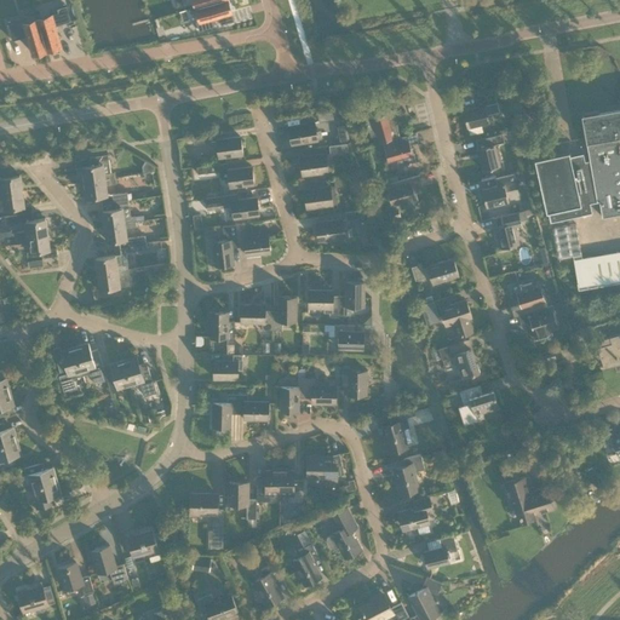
[(228,0),(218,0),(196,6),(200,21),(196,22),(199,30),(214,26),(212,17),(231,11),(228,0)]
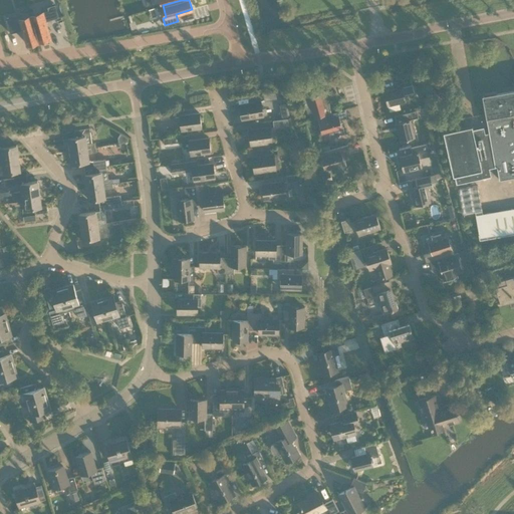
[(48,10),(31,15),(39,41),(50,37),(46,22),(51,21),(52,21),(59,19),(55,6),(48,8),(48,10)]
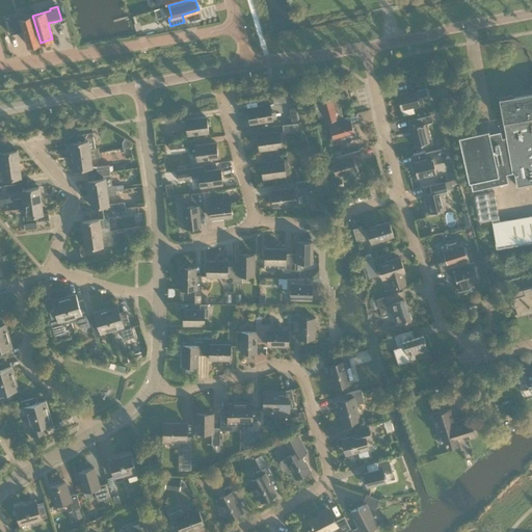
[(15,19),(6,21),(10,34),(19,32),(18,32),(24,30),(28,46),(41,43),(32,16),(15,21),(15,19)]
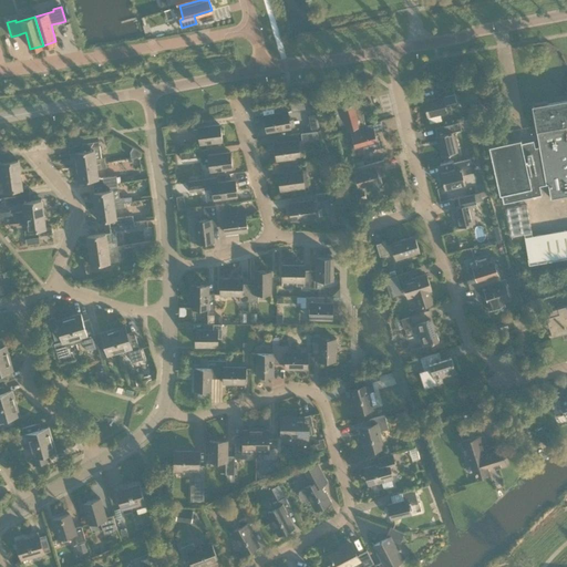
[(165,24),(151,29),(153,35),(167,31),(165,24)]
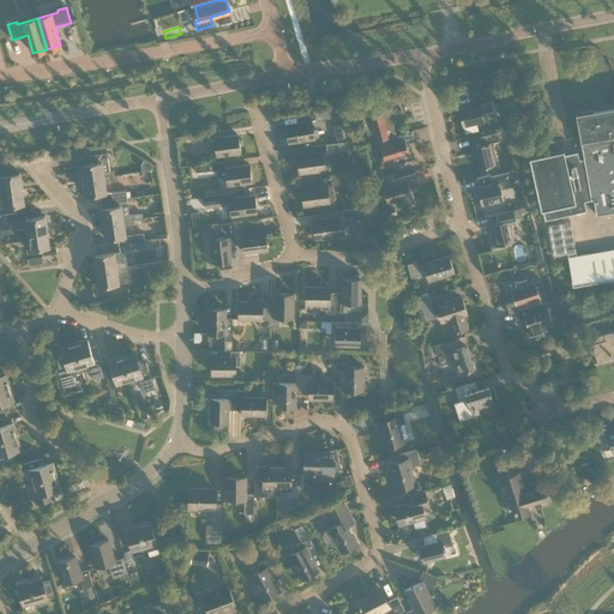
[(481,104),(492,102),(489,92),(471,97),(474,106),(458,109),(463,127),(485,121),(481,104)]
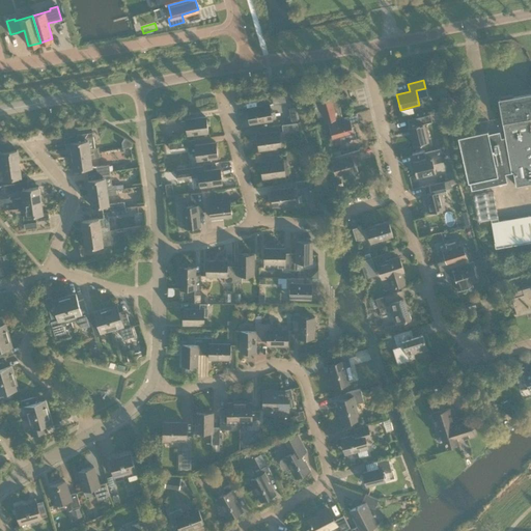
[(530,91),(512,95),(512,94),(500,96),(500,98),(498,98),(505,137),(501,138),(499,132),(488,134),(487,130),(457,137),(468,183),(469,182),(471,190),(507,183),(505,174),(513,172),(515,186),(530,183),(530,91)]
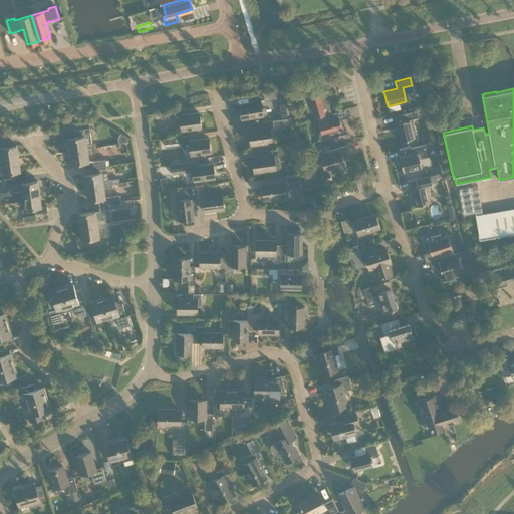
[(314,110),(316,117),(331,113),(327,100),(334,98),(331,90),(303,97),(304,102),(303,102),(304,105),(305,105),(307,112),(314,110)]
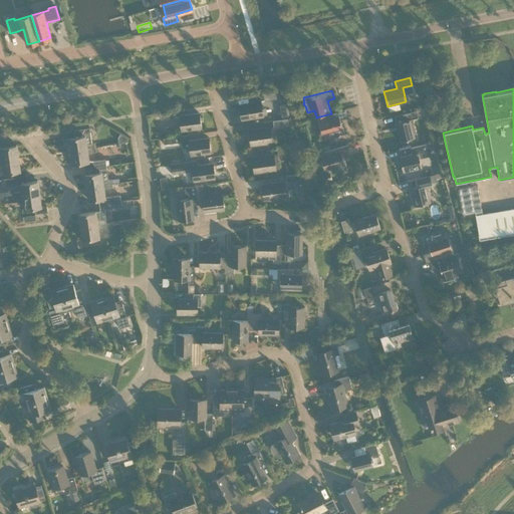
[(263,94),(264,101),(276,99),(275,92),(263,94)]
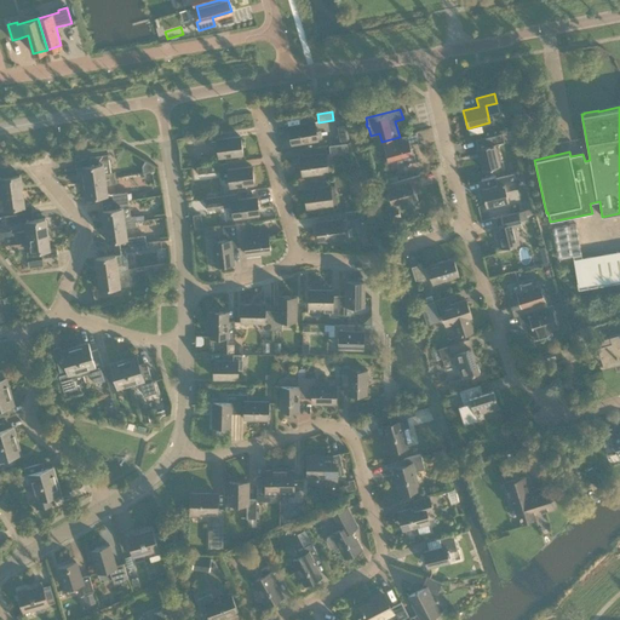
[(317,139),(321,139),(320,131),(315,132),(314,122),(288,126),(292,144),(317,141),(317,139)]
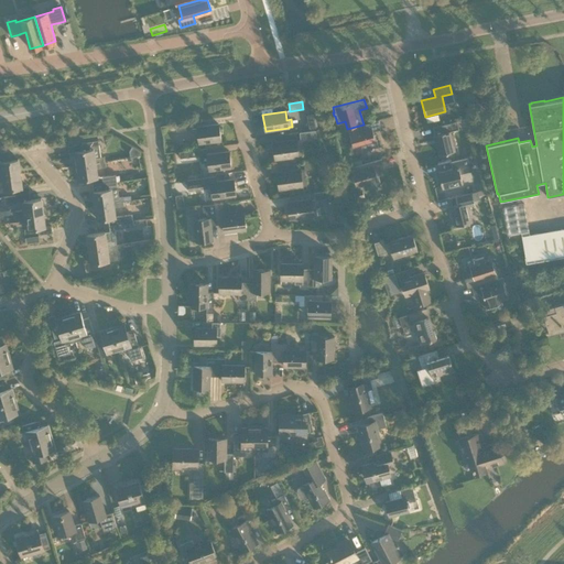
[(364,125),(347,129),(351,145),(359,143),(361,151),(370,149),(370,150),(373,149),(373,148),(378,147),(373,131),(381,129),(379,120),(364,125)]
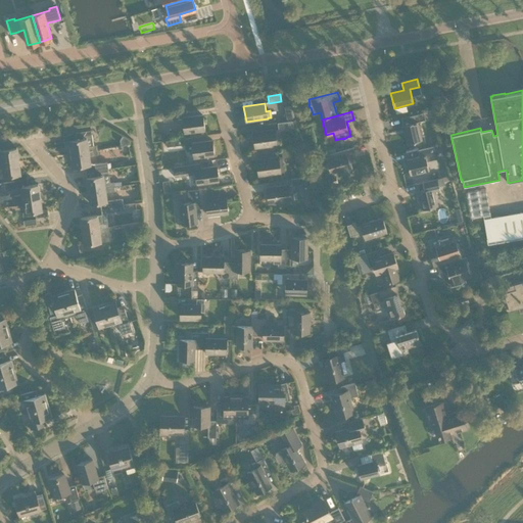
[(162,115),(163,122),(178,120),(177,113),(162,115)]
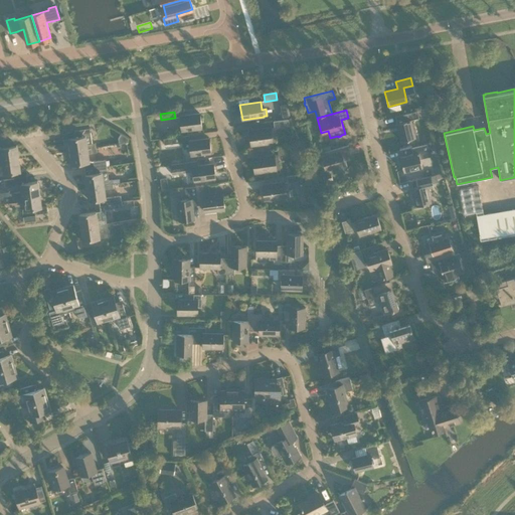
[(416,112),(411,113),(395,117),(397,124),(396,124),(400,142),(415,139),(411,120),(418,119),(416,112)]
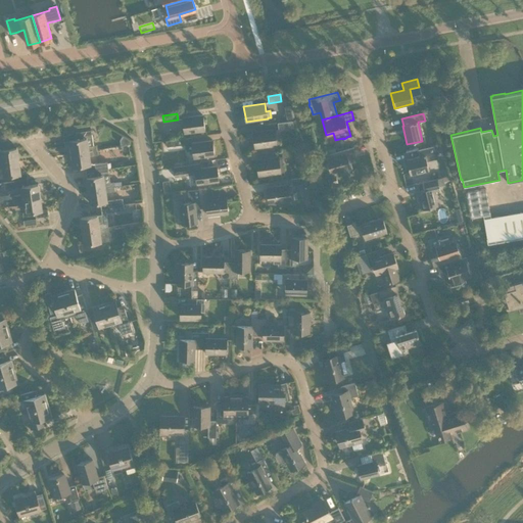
[(182,119),(184,133),(204,130),(202,115),(182,119)]
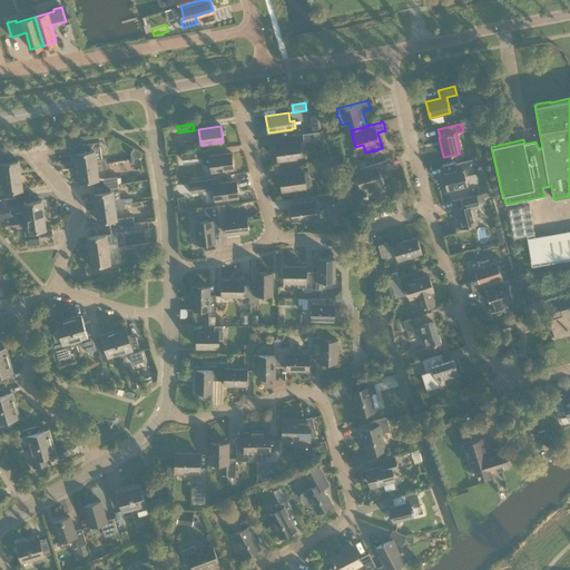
[(303,134),(304,141),(320,139),(318,131),(303,134)]
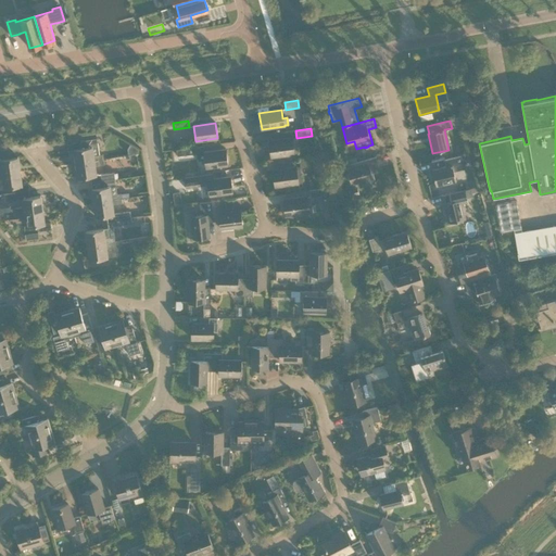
[(102,154),(100,155),(98,138),(80,140),(80,142),(66,143),(67,150),(74,149),(76,164),(103,160),(102,154)]
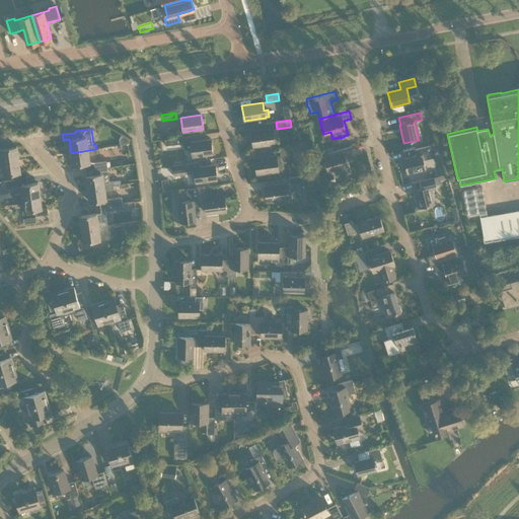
[(251,132),(253,147),(279,144),(278,137),(274,137),(273,129),(251,132)]
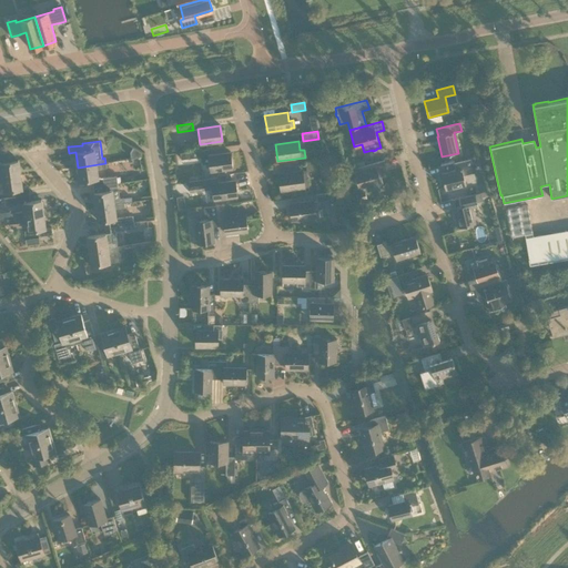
[(180,152),(181,160),(203,156),(202,150),(186,152),(180,152)]
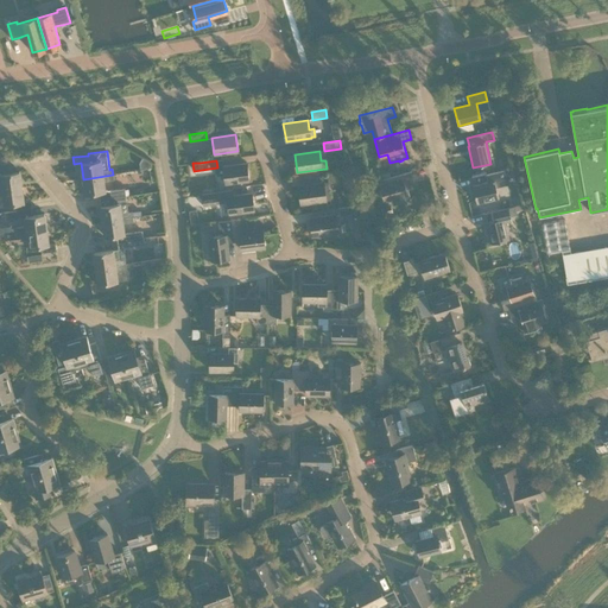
[(223,166),(225,183),(248,181),(246,164),(223,166)]
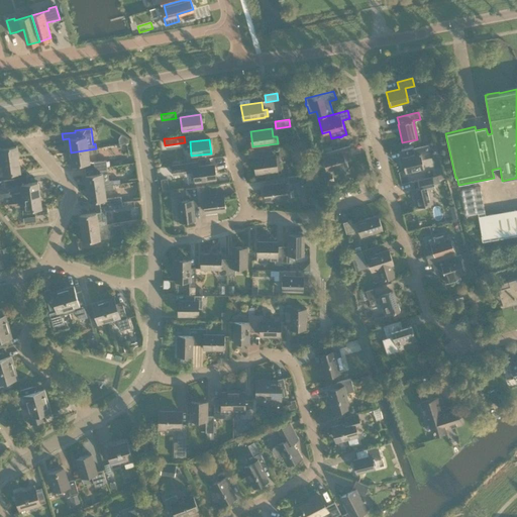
[(421,153),(430,151),(428,144),(413,148),(414,156),(402,159),(406,173),(424,169),(421,153)]
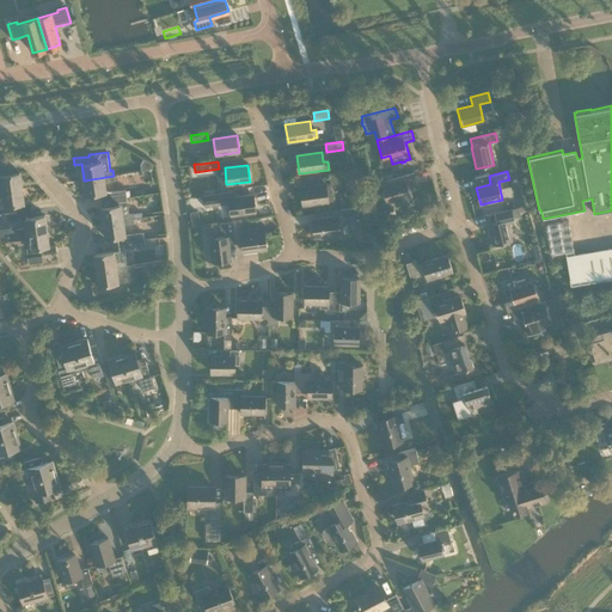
[(409,184),(416,182),(414,172),(380,182),(385,200),(393,197),(396,207),(404,203),(405,204),(409,204),(408,202),(414,201),(409,184)]
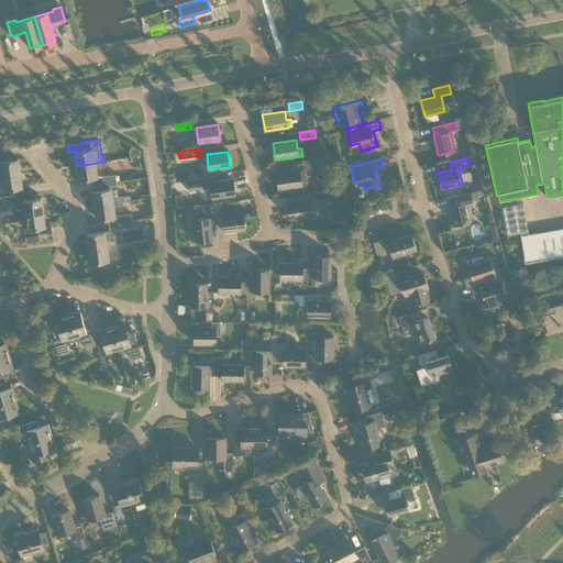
[(0,175),(19,173),(17,159),(0,161),(0,175)]
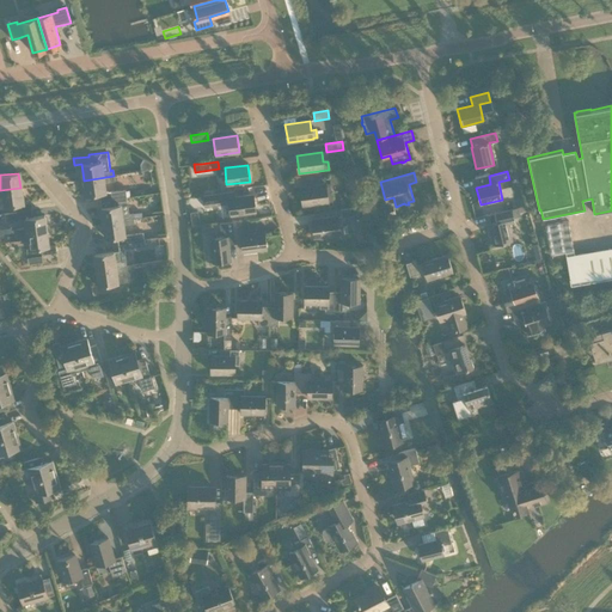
[(329,177),(330,184),(349,182),(348,175),(329,177)]
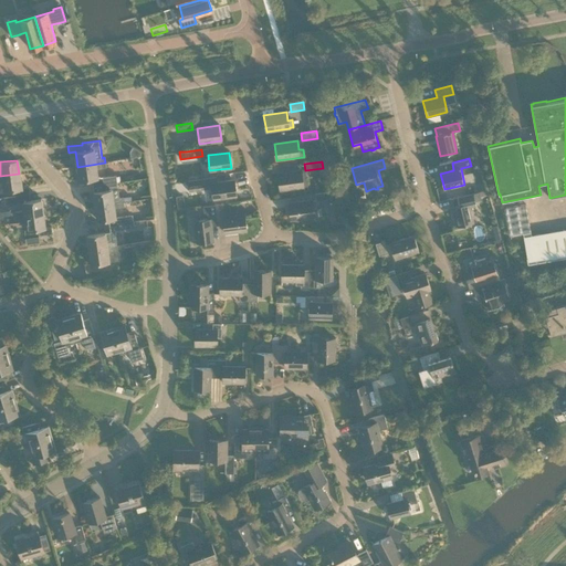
[(106,167),(105,163),(77,167),(79,180),(97,178),(95,169),(106,167)]
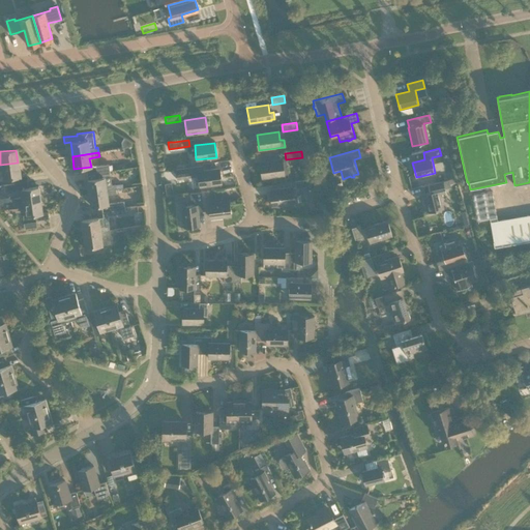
[(288,174),(287,168),(286,159),(260,163),(262,178),(285,175),(288,174)]
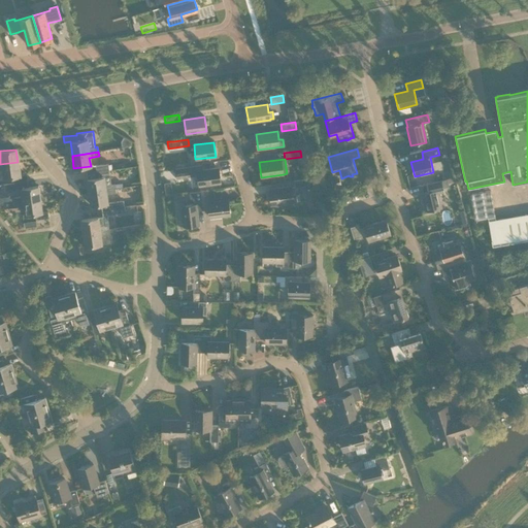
[(13,176),(14,183),(27,180),(26,174),(20,175),(18,162),(0,164),(0,169),(2,169),(3,178),(13,176)]
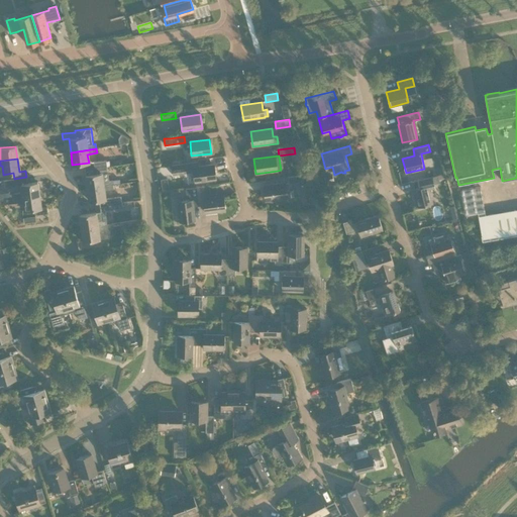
[(195,182),(215,179),(212,162),(197,165),(196,161),(170,166),(171,175),(194,171),(195,182)]
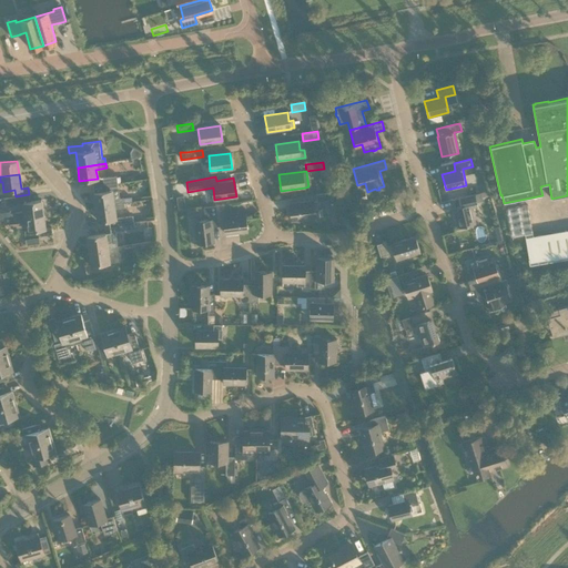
[(95,206),(123,203),(123,199),(123,198),(120,199),(119,189),(118,189),(117,183),(103,184),(104,191),(93,193),(95,206)]
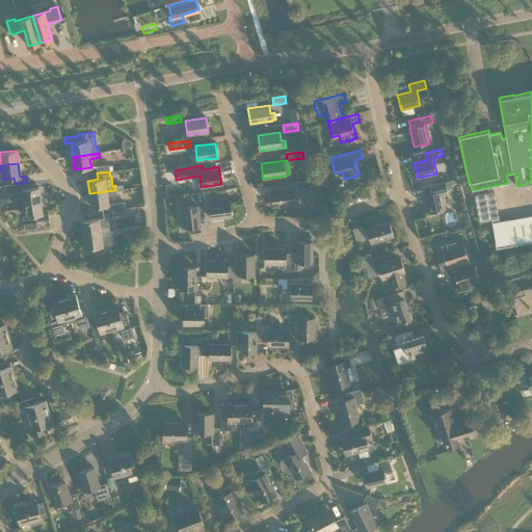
[(458,179),(451,181),(452,187),(459,186),(458,179)]
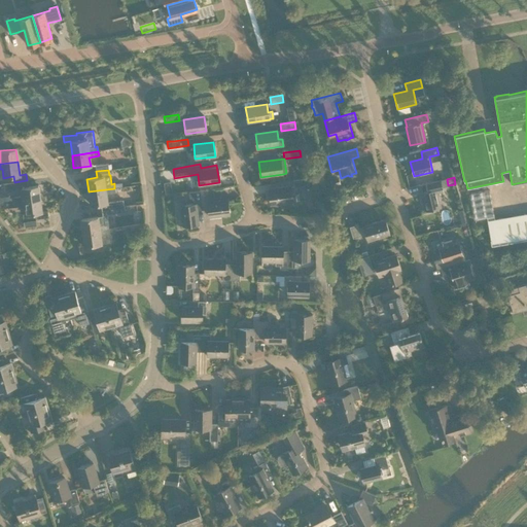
[(293,180),(294,187),(307,185),(306,178),(293,180)]
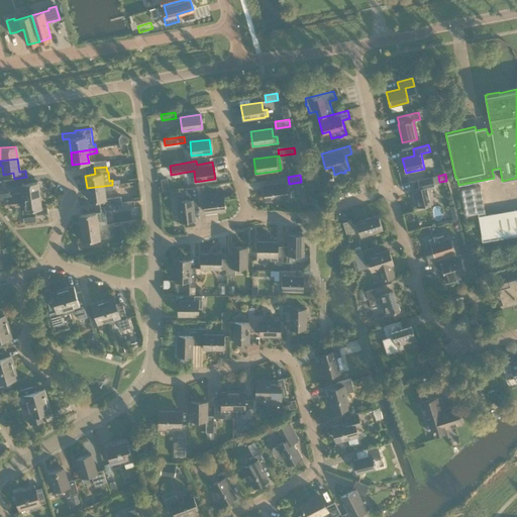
[(434,188),(433,184),(440,183),(439,182),(438,176),(412,182),(414,189),(413,189),(418,207),(432,204),(429,189),(434,188)]
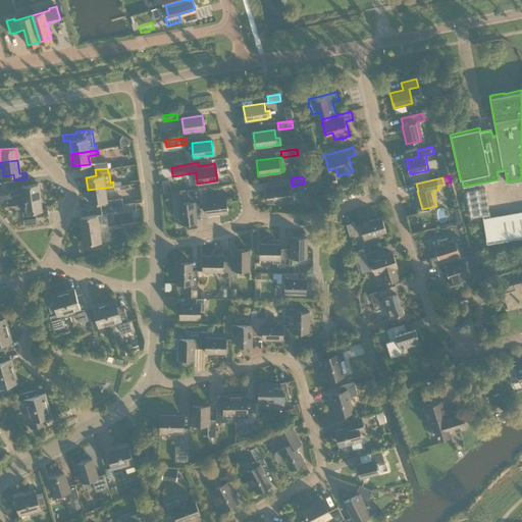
[(13,196),(13,201),(18,200),(39,197),(37,184),(28,186),(27,178),(14,180),(3,183),(4,189),(20,186),(21,194),(13,196)]
